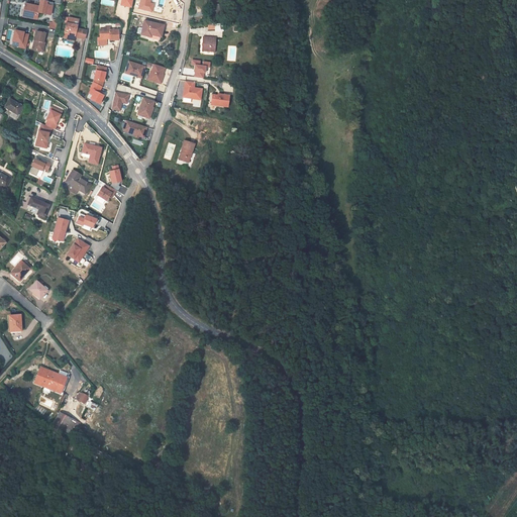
[(40,0),(38,9),(33,8),(34,5),(33,5),(25,3),(22,14),(36,17),(37,12),(49,15),(52,6),(45,5),(46,1),(40,0)]
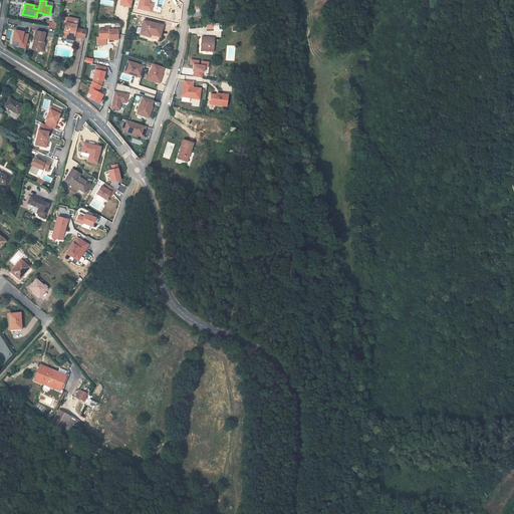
[(80,34),(80,37),(84,38),(86,30),(76,28),(78,19),(68,17),(67,23),(66,22),(63,36),(67,37),(74,38),(74,36),(75,33),(80,34)]
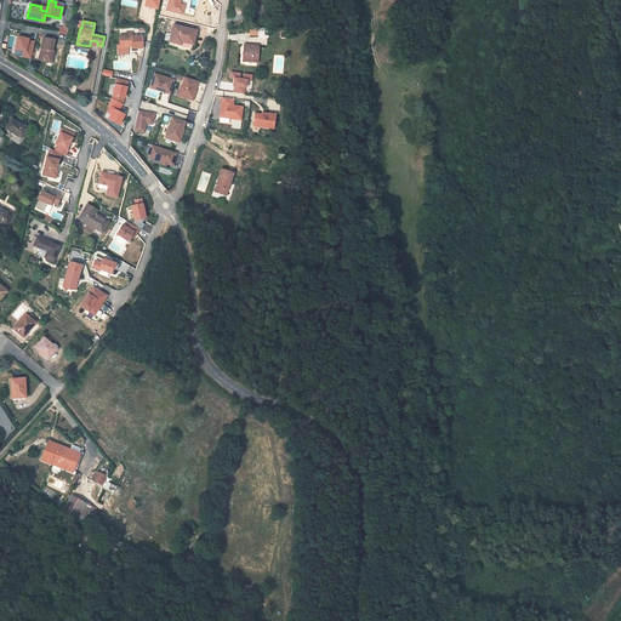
[(58,28),(58,32),(67,34),(68,24),(64,24),(63,28),(58,28)]
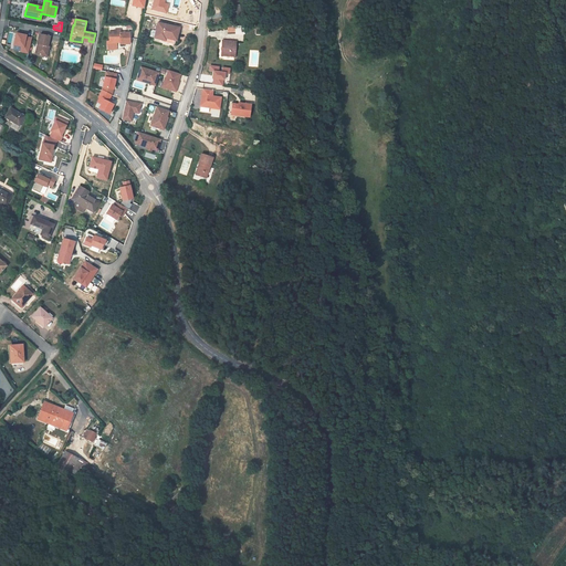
[(158,23),(155,38),(161,40),(163,37),(166,38),(176,41),(179,28),(158,23)]
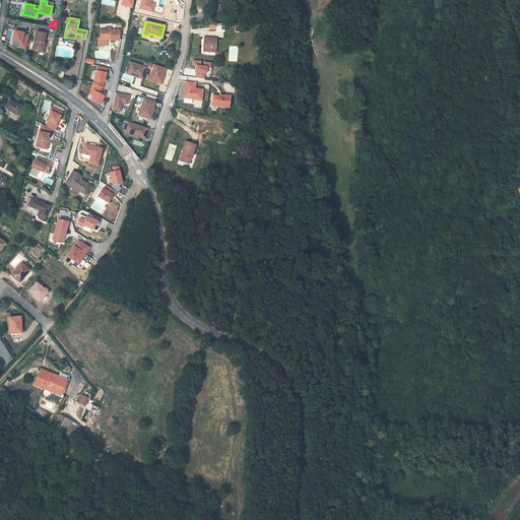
[(107,39),(111,38),(111,41),(120,40),(119,30),(111,30),(111,27),(106,27),(106,29),(101,29),(101,39),(107,39)]
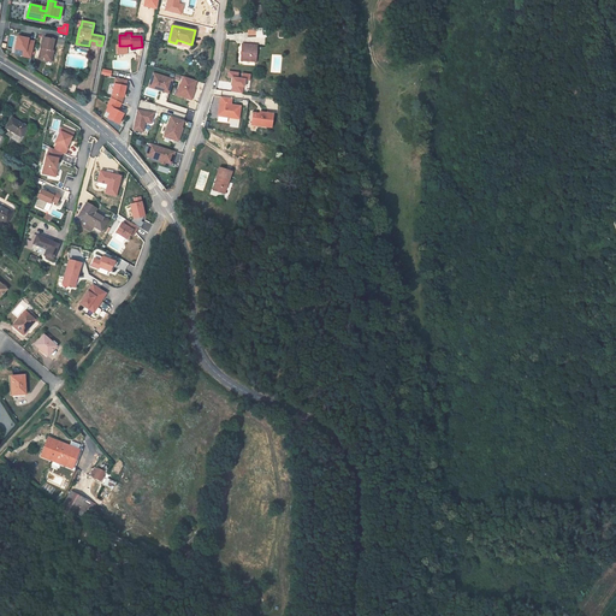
[(23,52),(22,57),(30,59),(35,40),(16,35),(12,48),(23,52)]
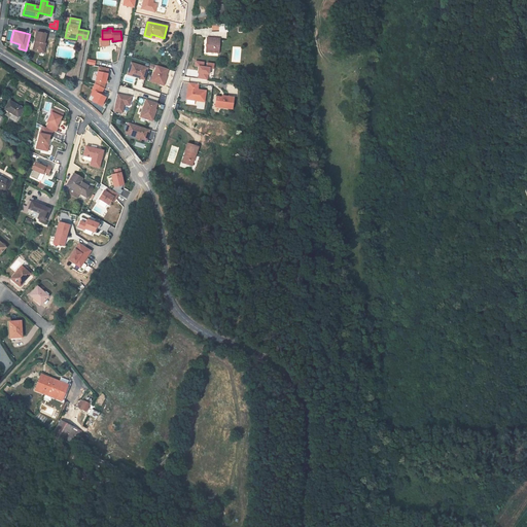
[(46,34),(37,32),(35,41),(36,41),(34,50),(43,53),(45,43),(44,43),(46,34)]
